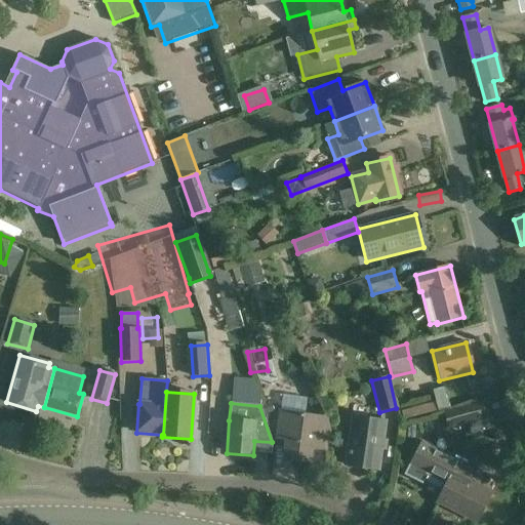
[(476,404),(443,413),(447,428),(480,418),(476,404)]
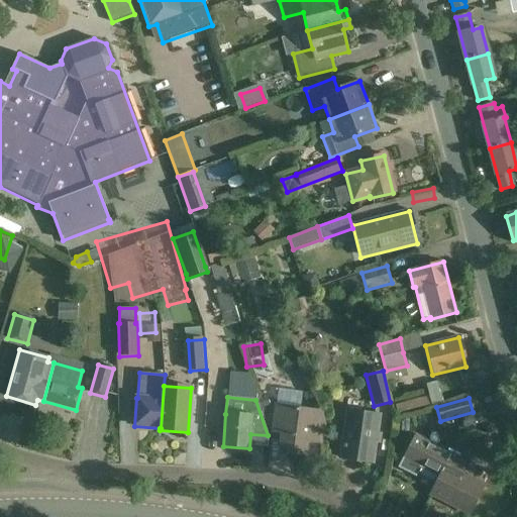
[(306,453),(307,441),(320,443),(324,414),(276,406),(271,434),(281,436),(279,449),(306,453)]
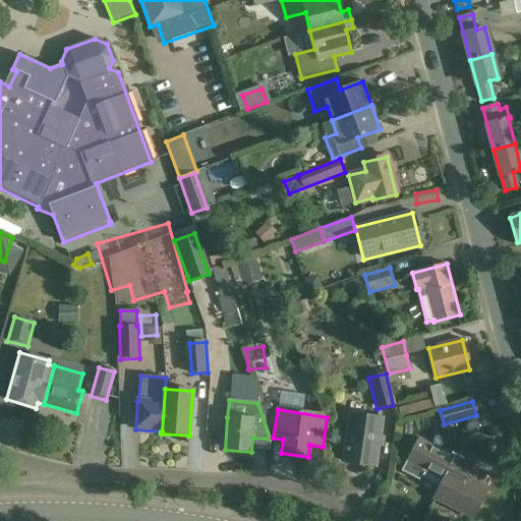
[(349,414),(342,462),(373,467),(381,418),(349,414)]
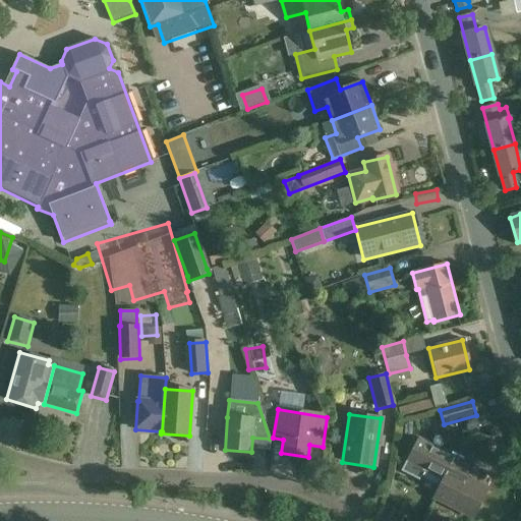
[(420,469),(443,480),(433,499),(472,518),(486,488),(466,478),(472,466),(416,438),(400,470),(416,478),(420,469)]
